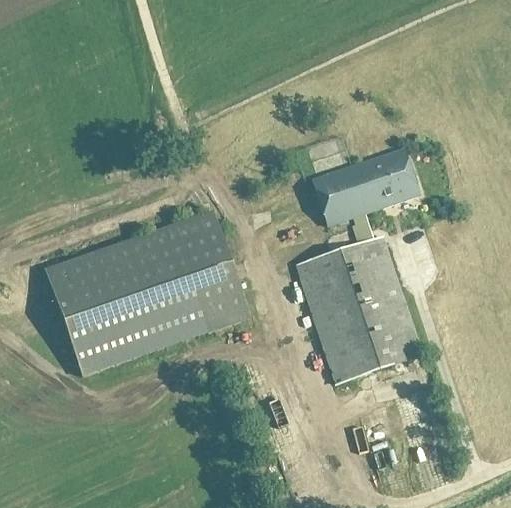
[(404,149),(311,180),(326,225),(354,216),(365,213),(419,194),(404,149)]
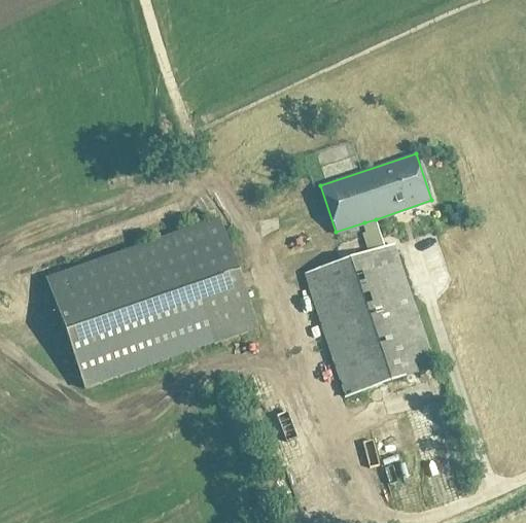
[(84,386),(256,326),(218,216),(46,276),(84,386)]
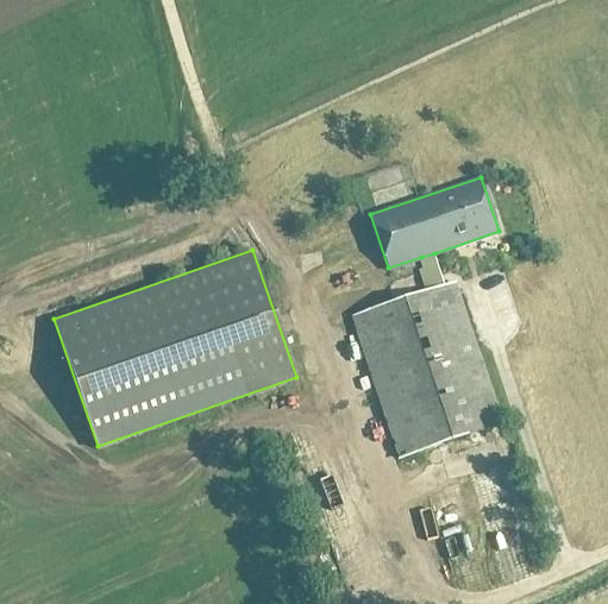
[(520,276),(516,259),(501,263),(505,280),(520,276)]
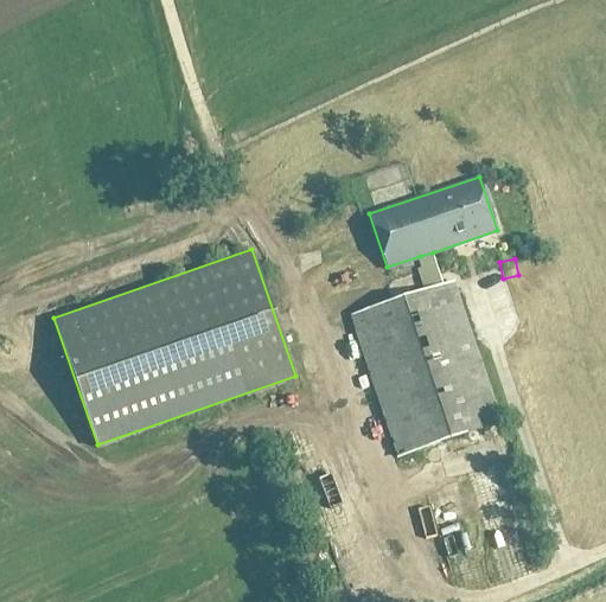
[(426,289),(351,314),(397,454),(499,421),(453,280),(442,283),(426,289)]
